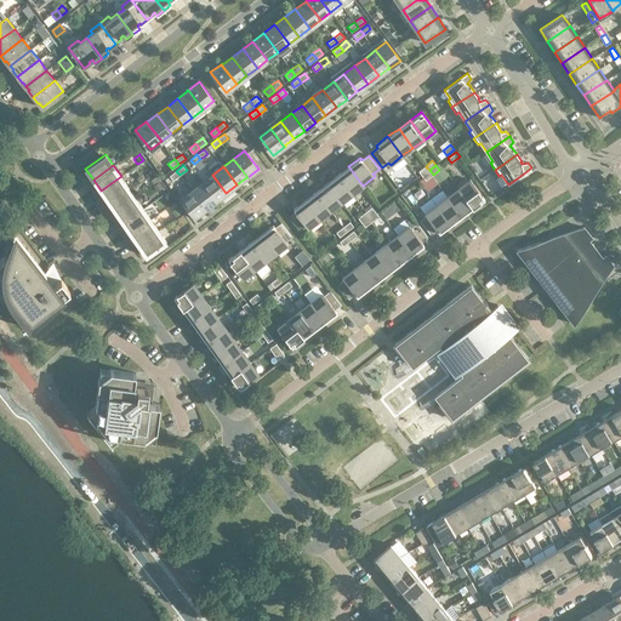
[(363,186),(348,166),(337,175),(352,194),(363,186)]
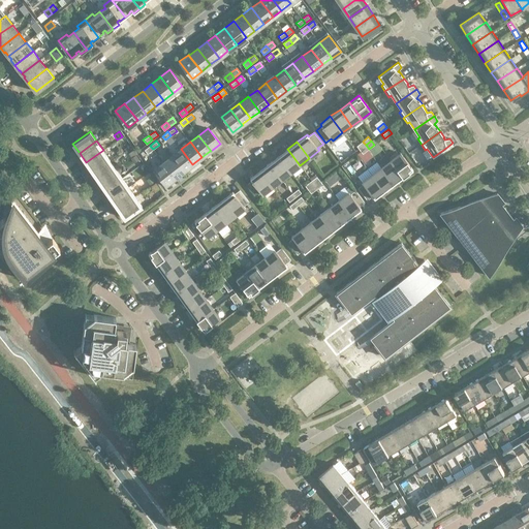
[(366,145),(363,142),(356,146),(360,150),(366,145)]
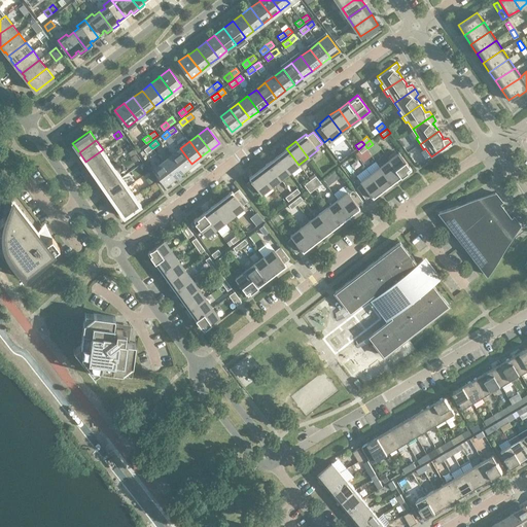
[(367,148),(364,144),(358,149),(361,152),(367,148)]
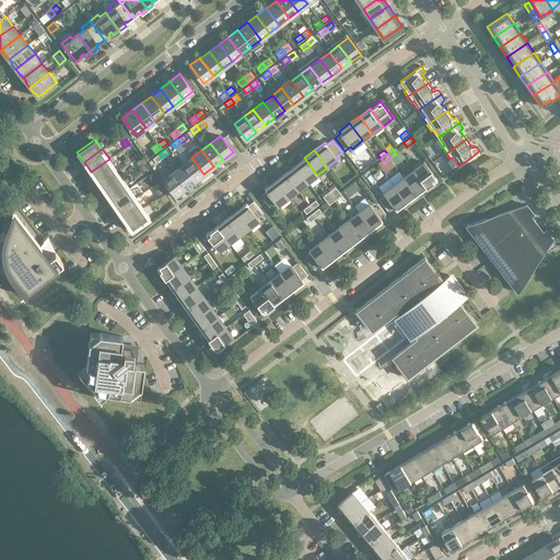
[(162,158),(159,154),(153,159),(156,163),(162,158)]
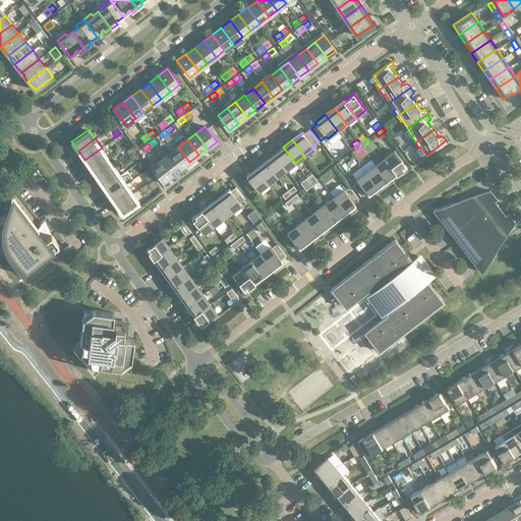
[(189,162),(178,147),(170,154),(181,168),(189,162)]
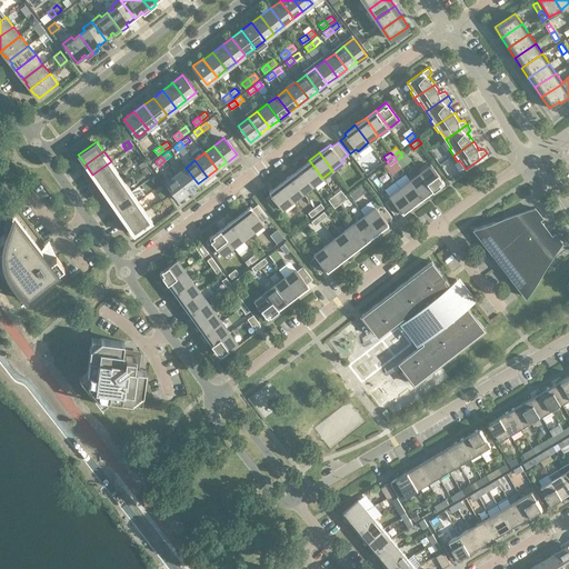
[(322,178),(309,160),(299,168),(312,186),(322,178)]
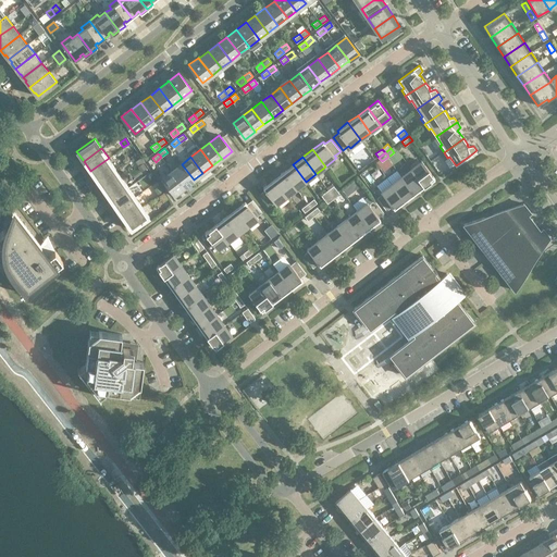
[(115,168),(109,158),(90,171),(97,181),(115,168)]
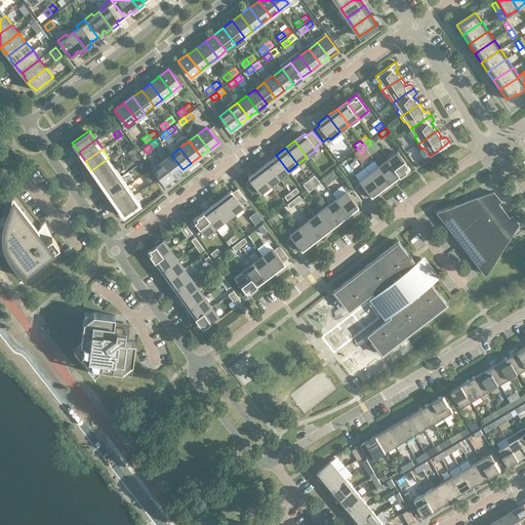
[(397,152),(388,159),(400,175),(409,168),(397,152)]
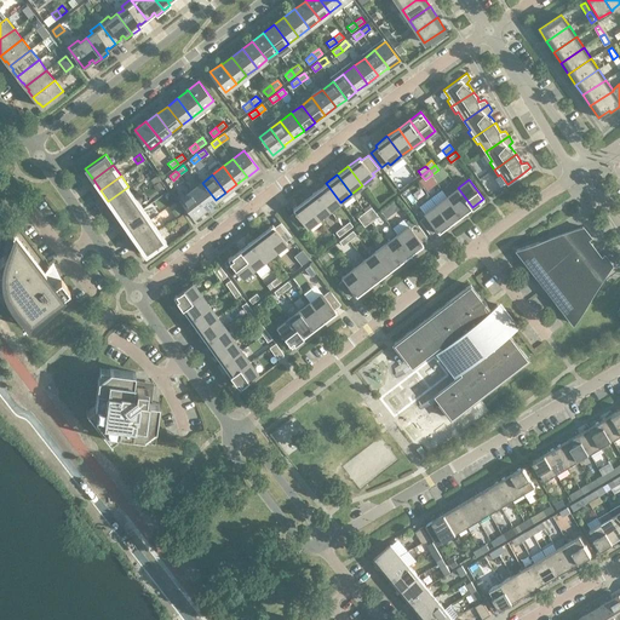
[(158,183),(151,188),(155,193),(161,188),(158,183)]
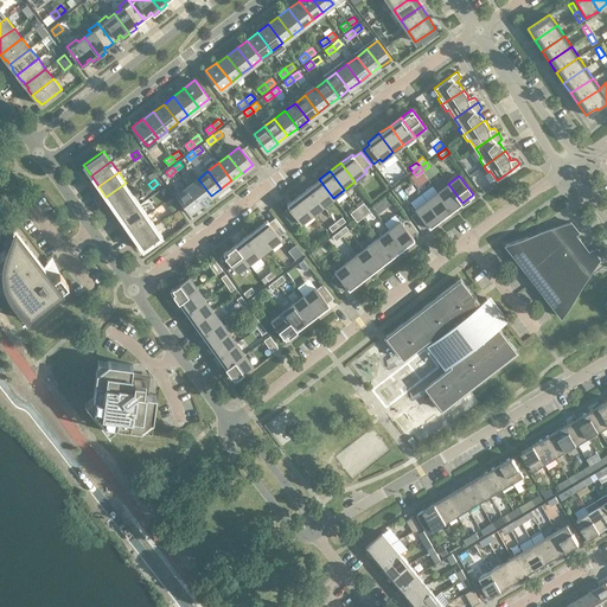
[(211,196),(198,179),(187,186),(202,204),(202,203),(211,196)]
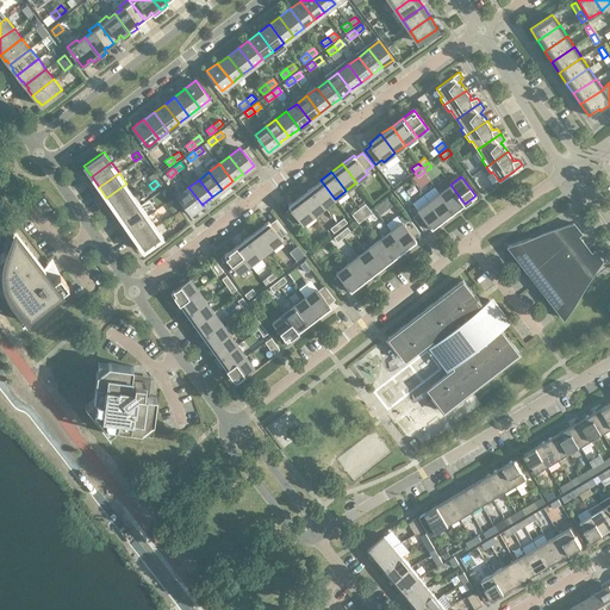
[(335,199),(321,180),(310,188),(324,207),(335,199)]
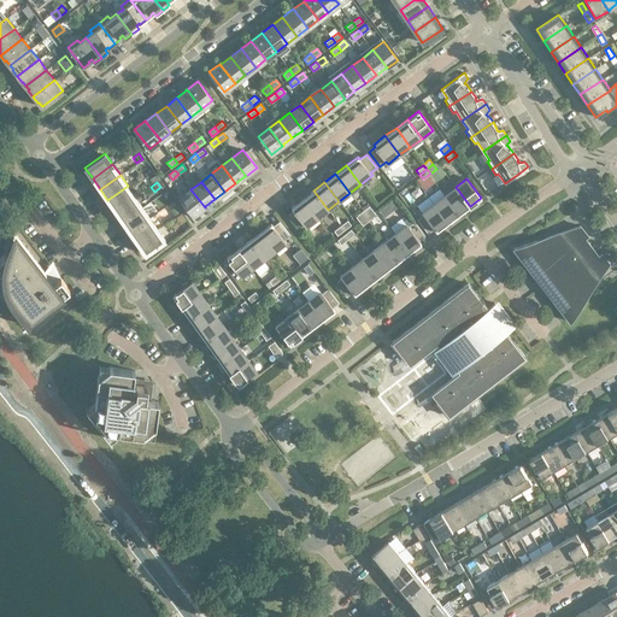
[(135,197),(128,186),(107,200),(115,211),(135,197)]
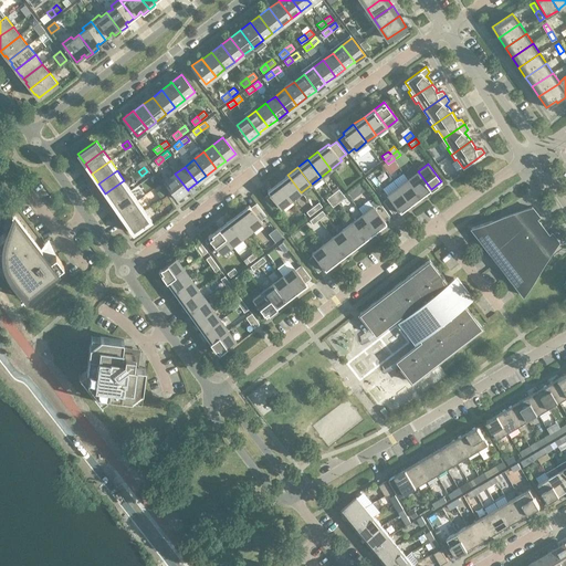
[(431,189),(418,171),(408,179),(421,197),(431,189)]
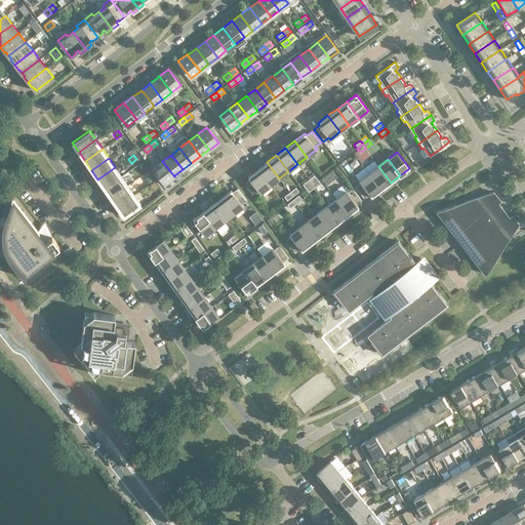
[(174,176),(162,161),(153,168),(165,184),(174,176)]
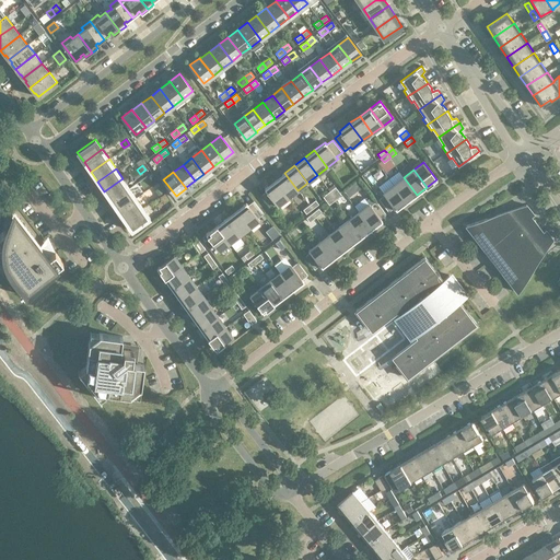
[(298,190),(284,173),(275,181),(288,198),(298,190)]
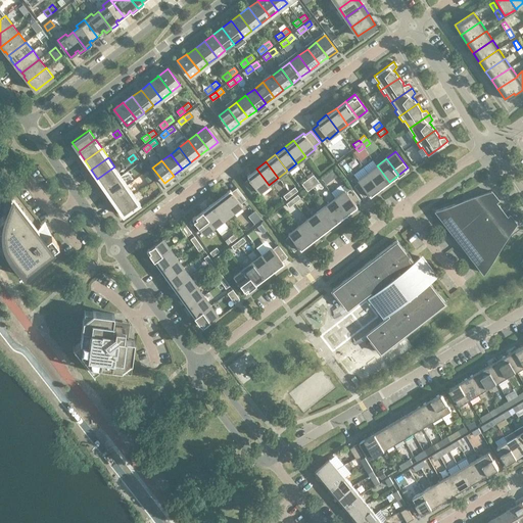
[(389,182),(377,165),(368,173),(380,188),(389,182)]
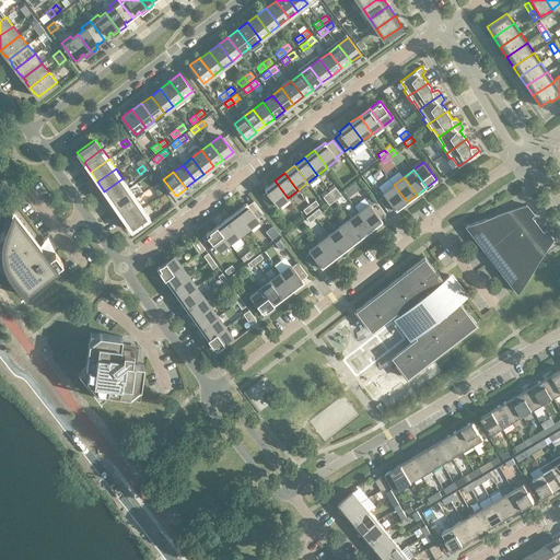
[(129,188),(123,178),(104,191),(111,201),(129,188)]
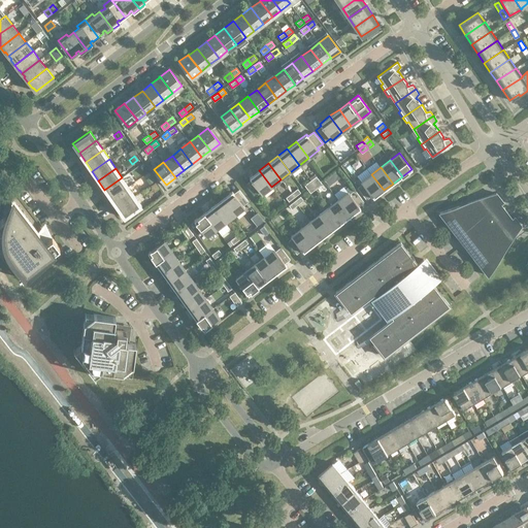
[(271,187),(259,170),(250,177),(251,179),(245,184),(255,196),(260,192),(262,194),(271,187)]
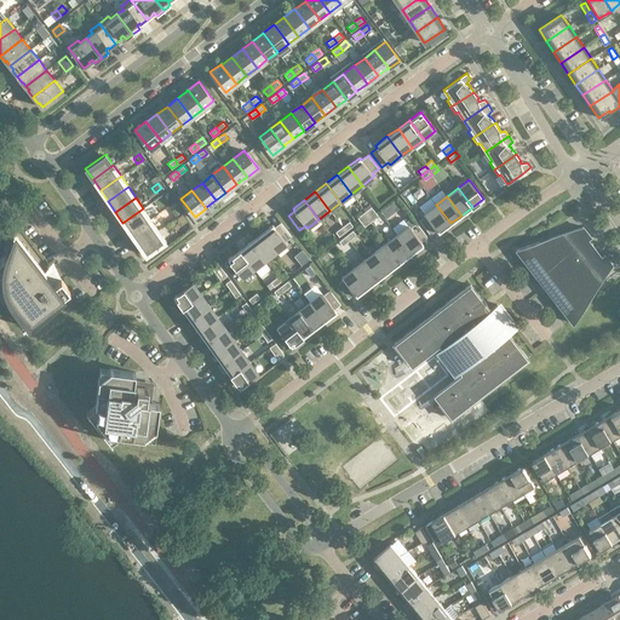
[(451,223),(436,205),(424,213),(426,216),(419,220),(430,234),(436,229),(438,233),(451,223)]
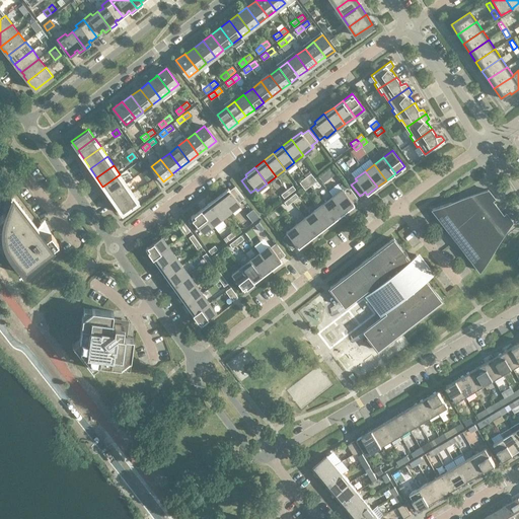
[(310,173),(305,177),(308,181),(313,176),(310,173)]
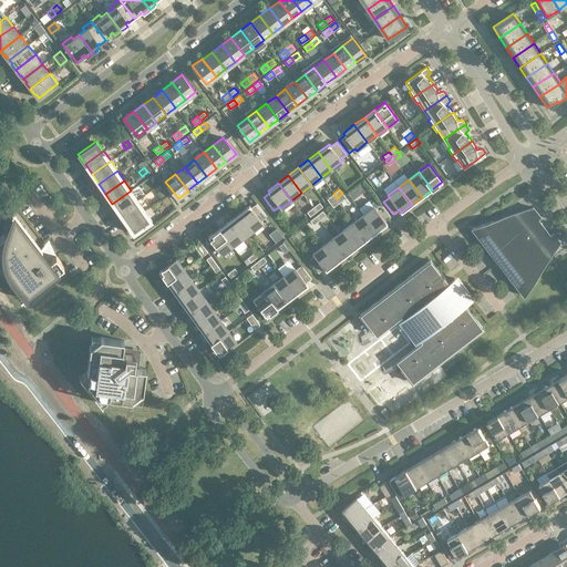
[(137,200),(131,191),(112,204),(120,213),(137,200)]
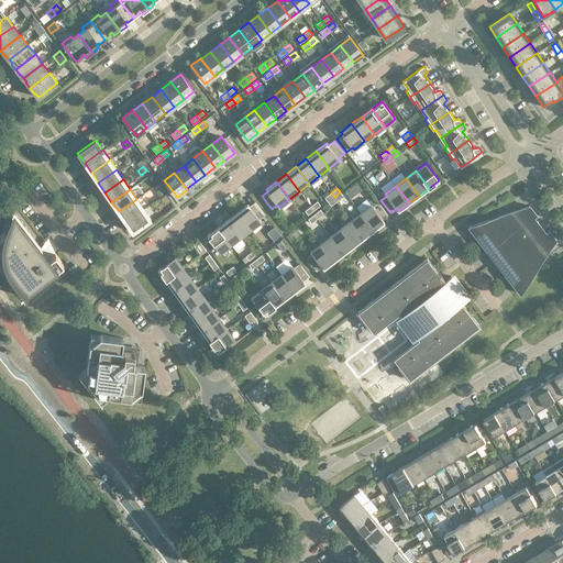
[(343,196),(340,191),(334,197),(337,200),(343,196)]
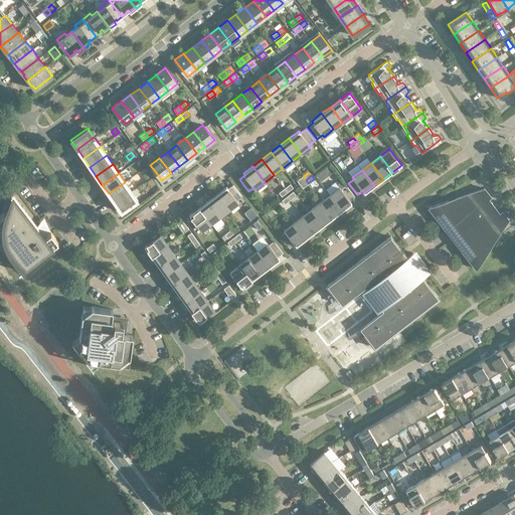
[(306,180),(303,176),(297,180),(300,184),(306,180)]
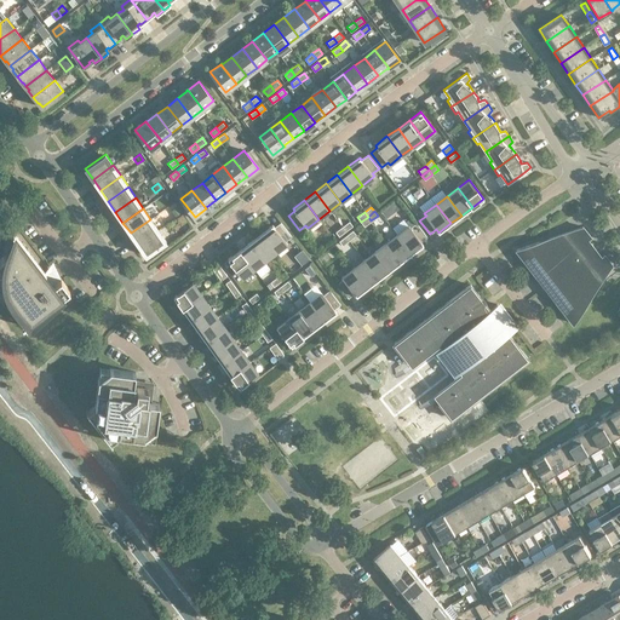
[(371,220),(368,217),(361,222),(365,227),(371,220)]
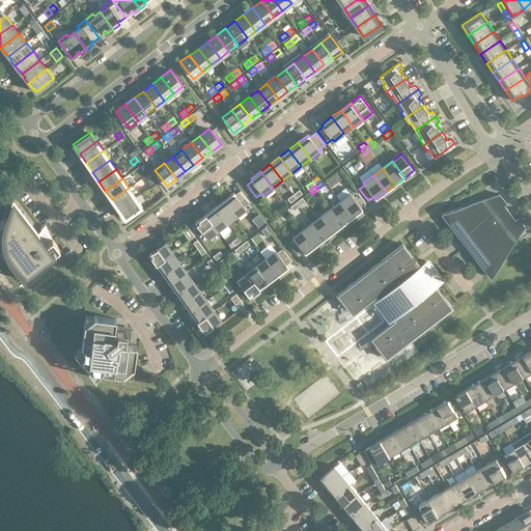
[(135,197),(129,188),(112,199),(118,208),(135,197)]
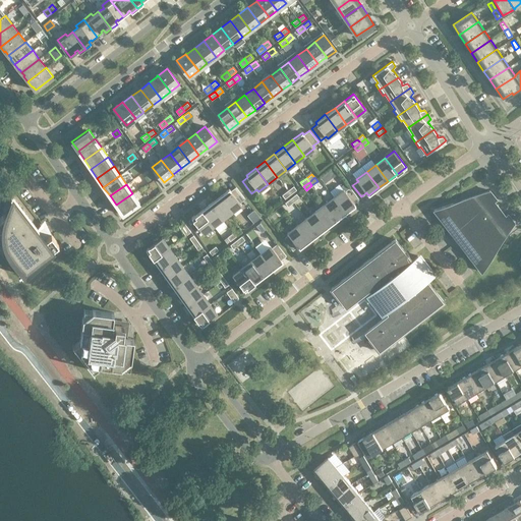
[(245,198),(236,186),(231,190),(229,188),(219,195),(232,212),(241,205),(240,203),(245,198)]
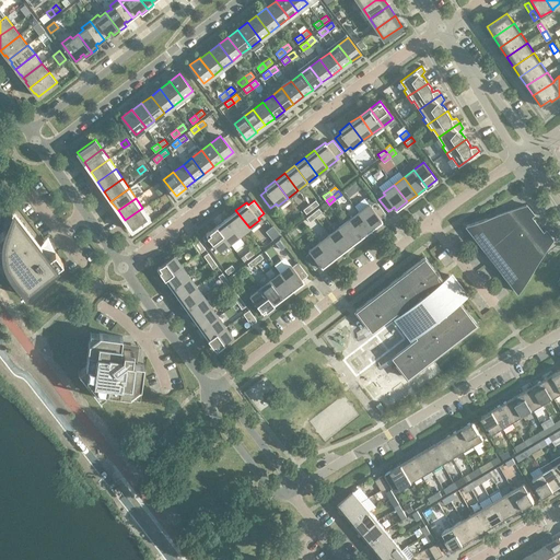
[(315,200),(310,205),(313,209),(318,203),(315,200)]
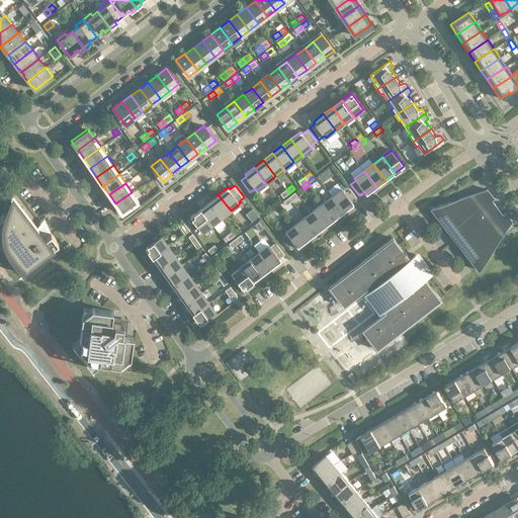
[(341,188),(332,195),(344,211),(353,204),(352,201),(357,197),(348,186),(343,190),(341,188)]
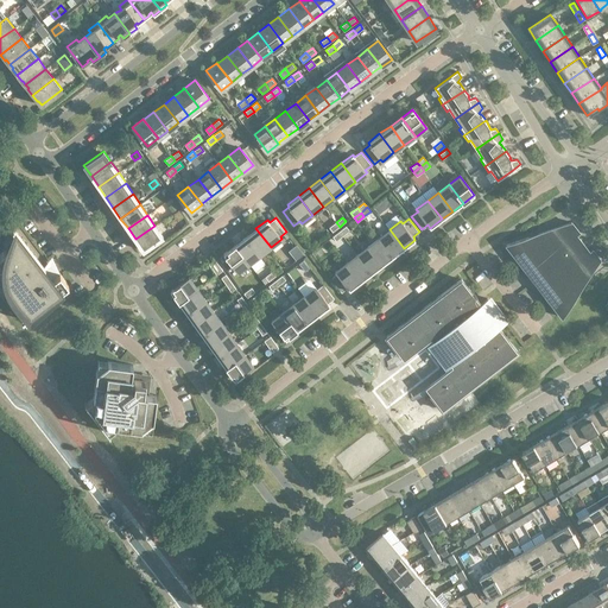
[(340,227),(336,222),(329,227),(333,232),(340,227)]
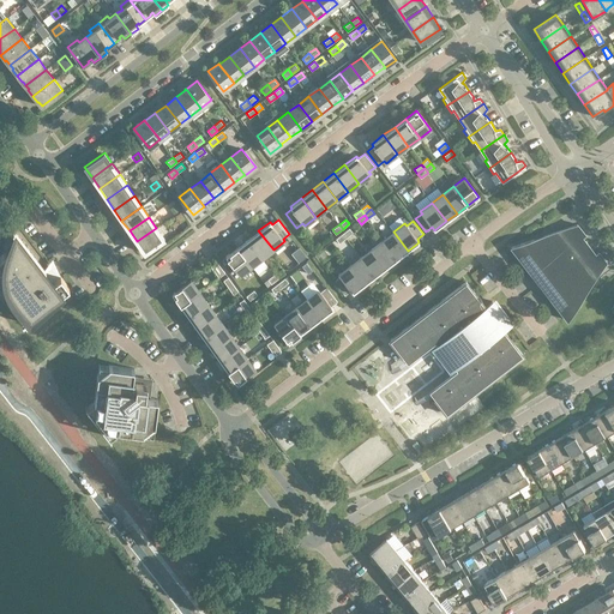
[(577,224),(545,235),(511,247),(539,283),(589,245),(585,240),(583,242),(581,238),(585,235),(577,224)]
